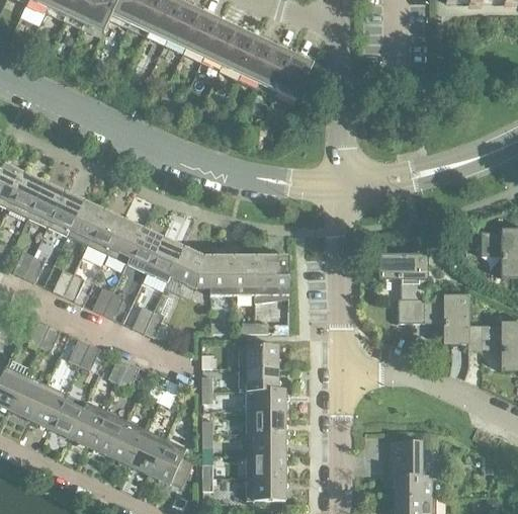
[(66,15),(72,0),(50,0),(47,7),(66,15)]
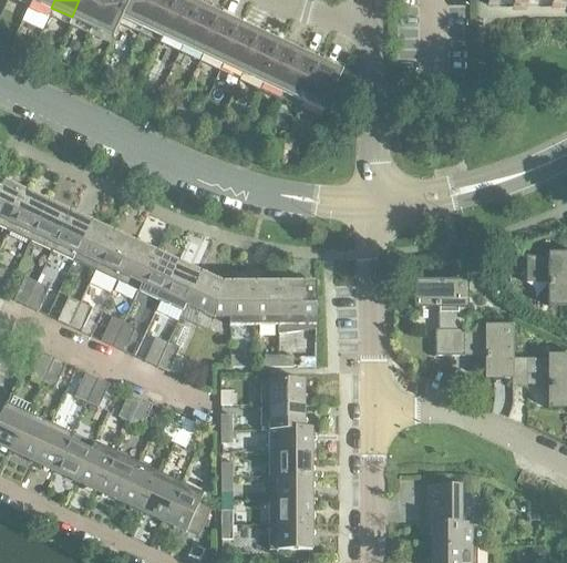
[(92,27),(103,0),(79,0),(72,17),(92,27)]
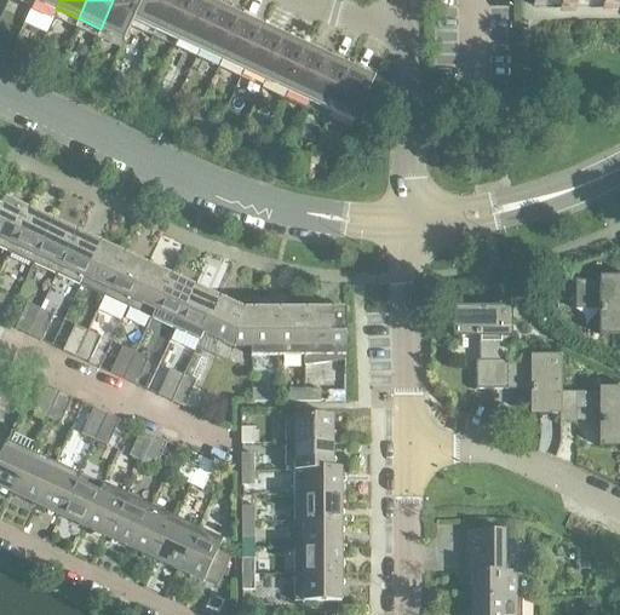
[(113,0),(101,29),(124,40),(133,17),(139,0),(113,0)]
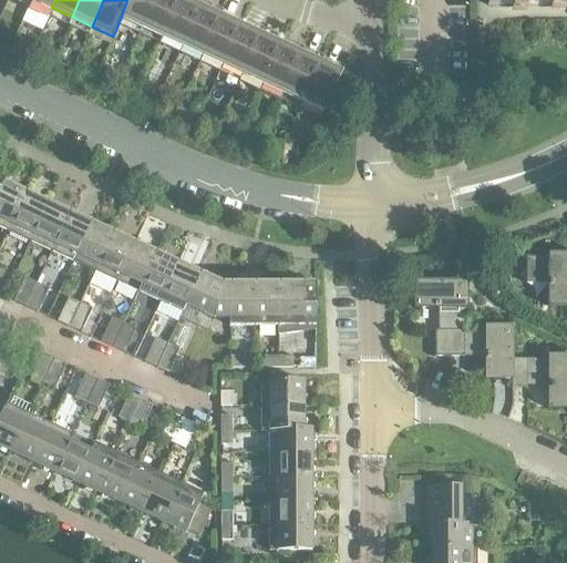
[(142,24),(152,0),(127,0),(122,16),(142,24)]
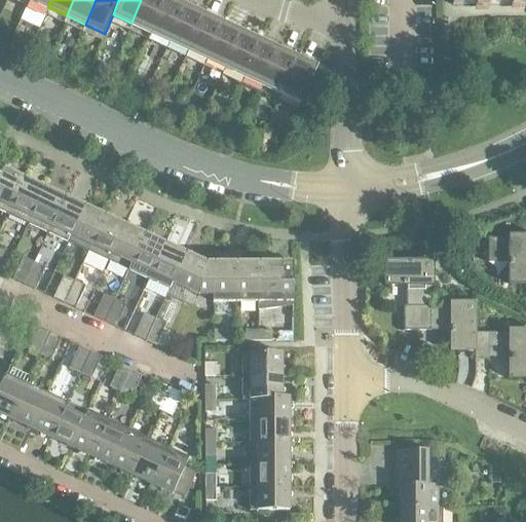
[(150,32),(163,0),(141,0),(132,23),(150,32)]
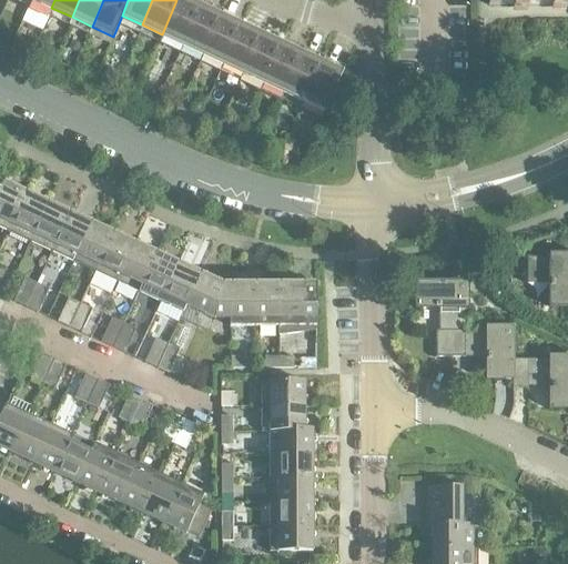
[(182,43),(201,2),(195,0),(176,0),(162,34),(182,43)]
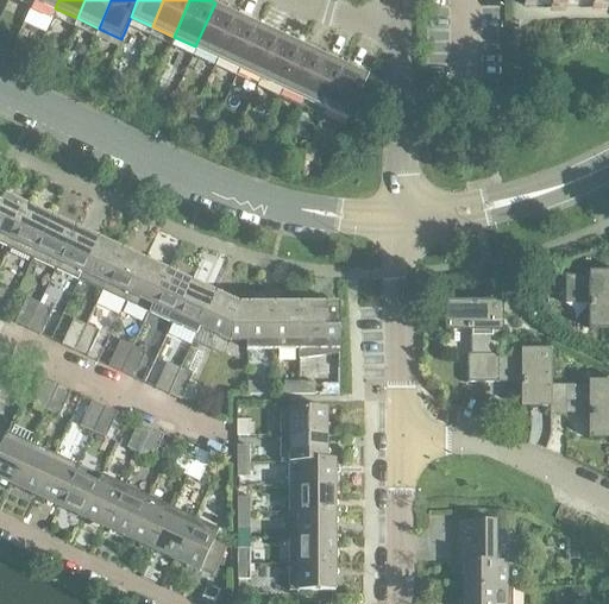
[(218,57),(238,13),(215,2),(195,46),(218,57)]
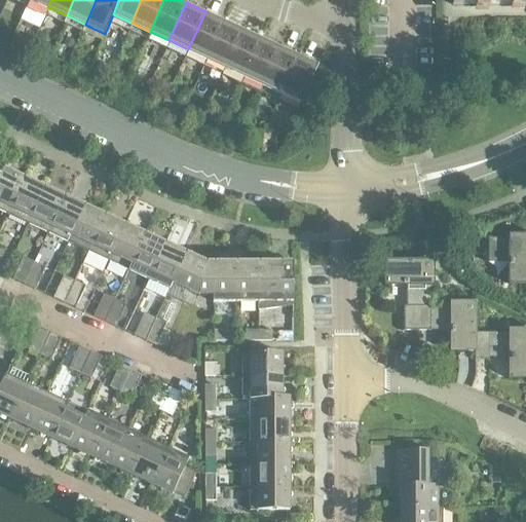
[(207,58),(224,20),(205,11),(188,49),(207,58)]
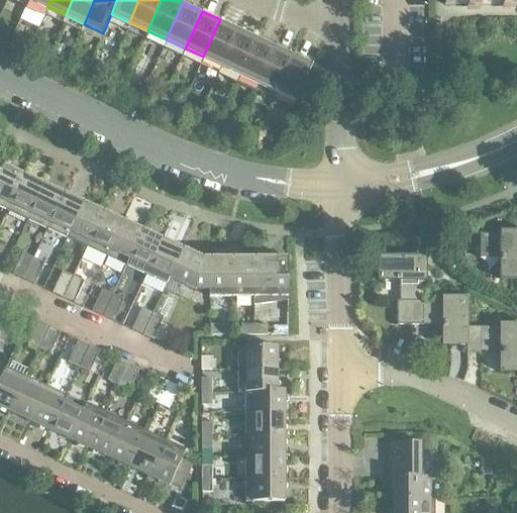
[(221,66),(238,28),(220,19),(203,57),(221,66)]
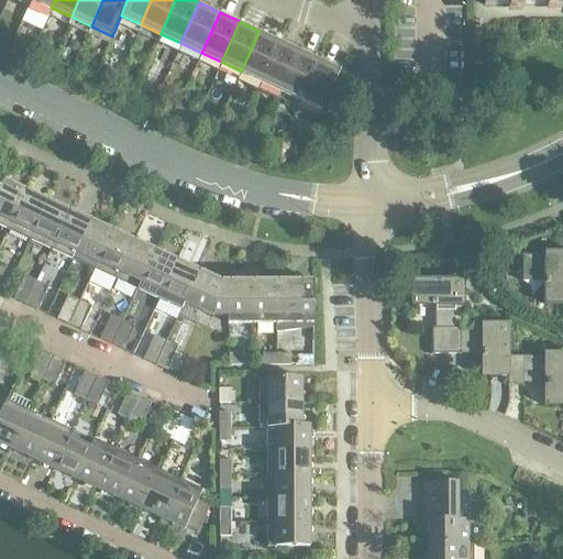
[(262,80),(280,40),(260,31),(241,72),(262,80)]
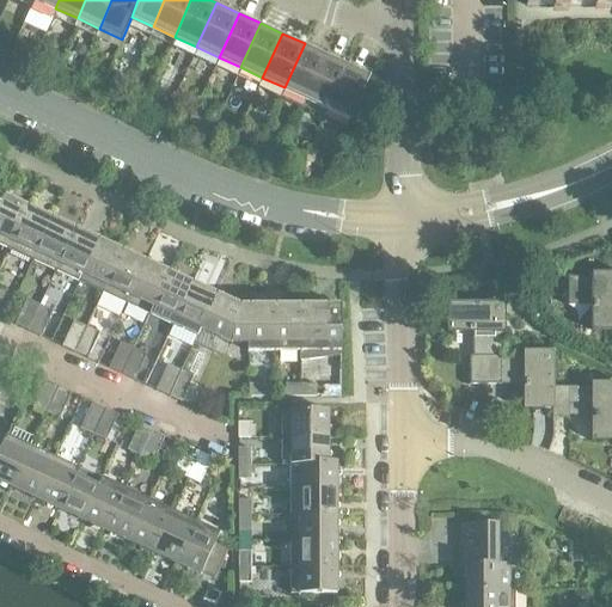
[(306,98),(326,54),(305,43),(285,87),(306,98)]
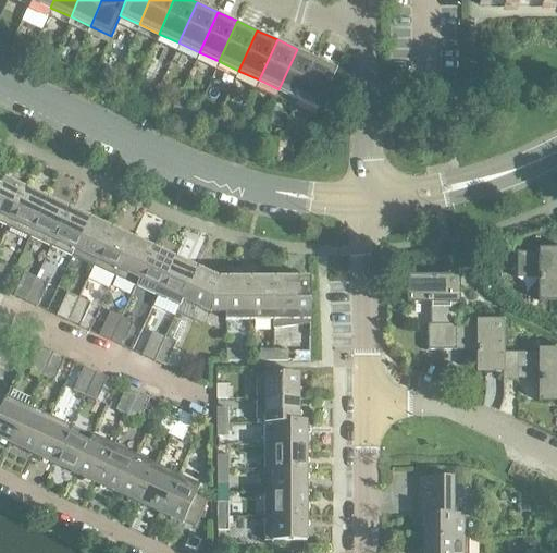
[(298,98),(317,58),(297,49),(279,89),(298,98)]
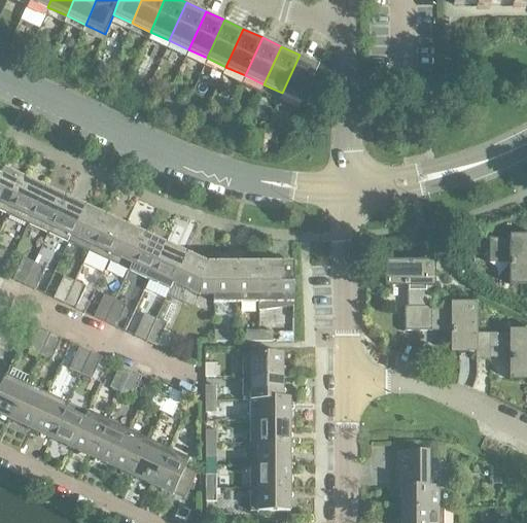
[(319,64),(300,55),(282,93),(302,102),(319,64)]
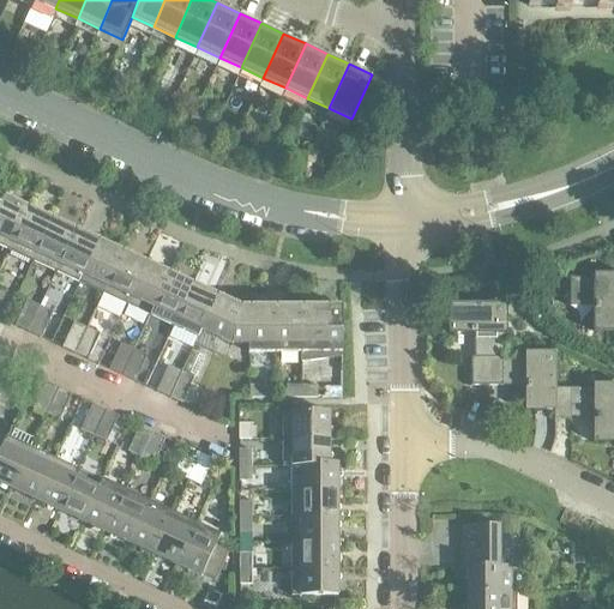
[(0,242),(10,247),(29,205),(4,193),(0,200),(1,202),(0,204),(0,242)]
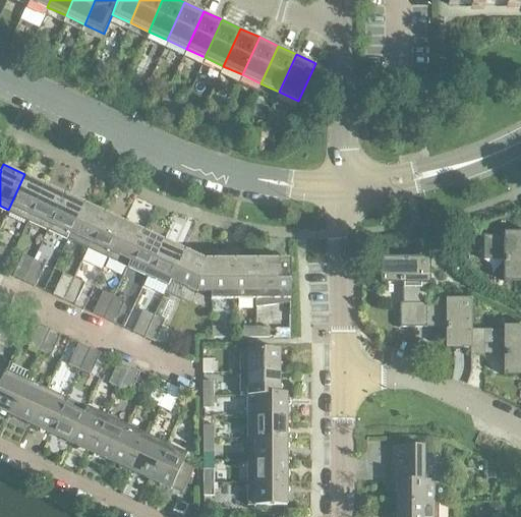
[(27,219),(44,183),(24,174),(8,210),(27,219)]
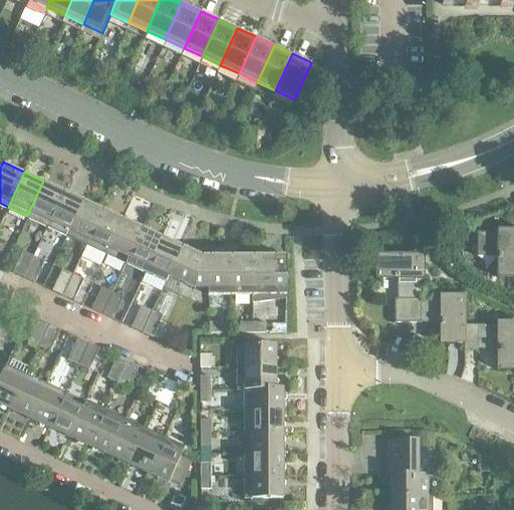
[(47,225),(63,190),(43,181),(27,216),(47,225)]
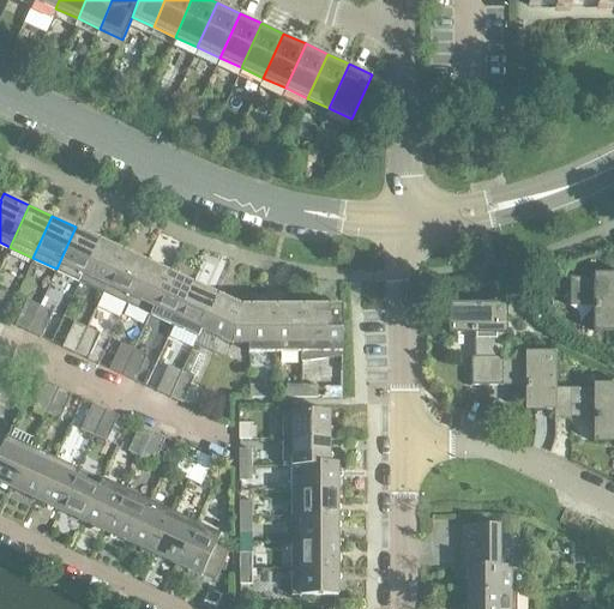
[(79,279),(100,237),(76,227),(56,269),(79,279)]
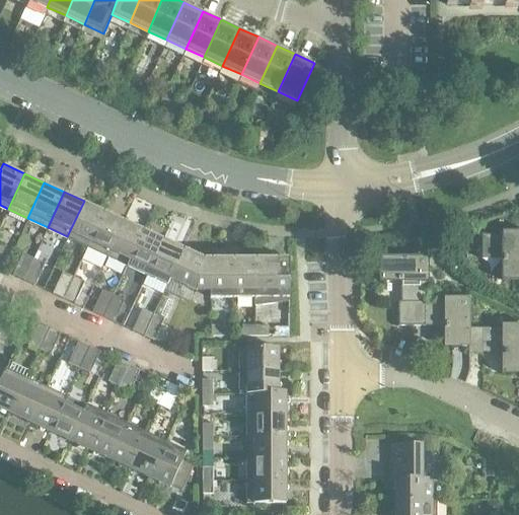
[(87,245),(103,210),(84,201),(67,236),(87,245)]
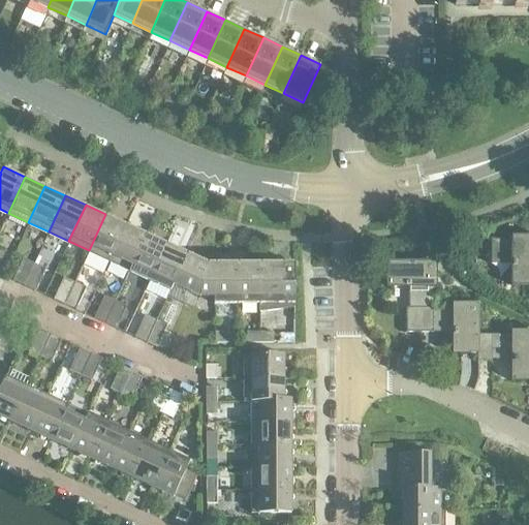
[(110,259),(126,223),(105,214),(89,250),(110,259)]
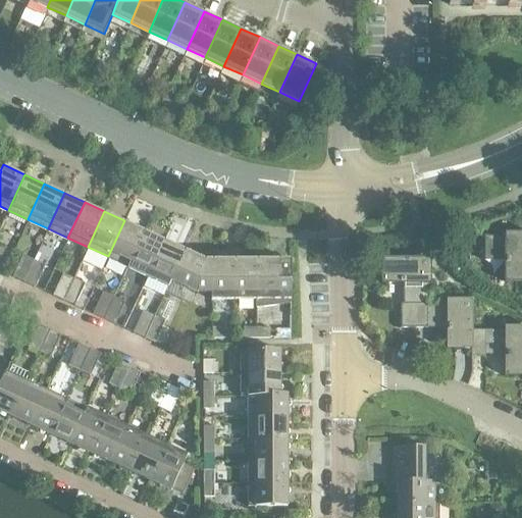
[(127,265),(145,229),(124,220),(108,256),(127,265)]
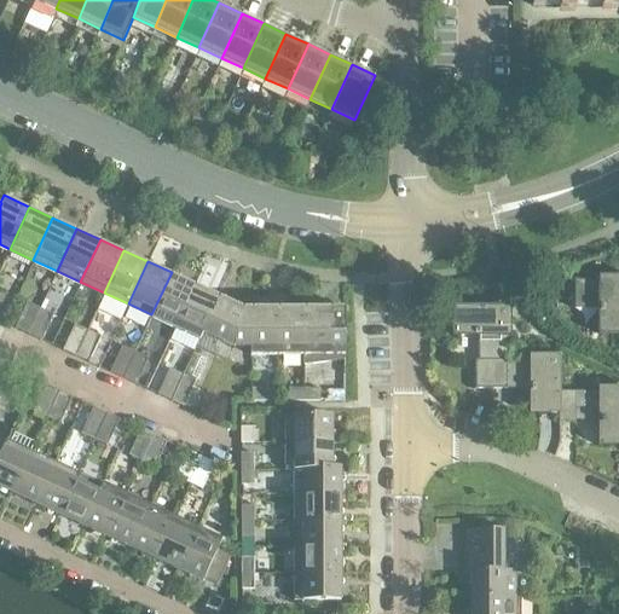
[(175,326),(195,283),(172,272),(151,314),(175,326)]
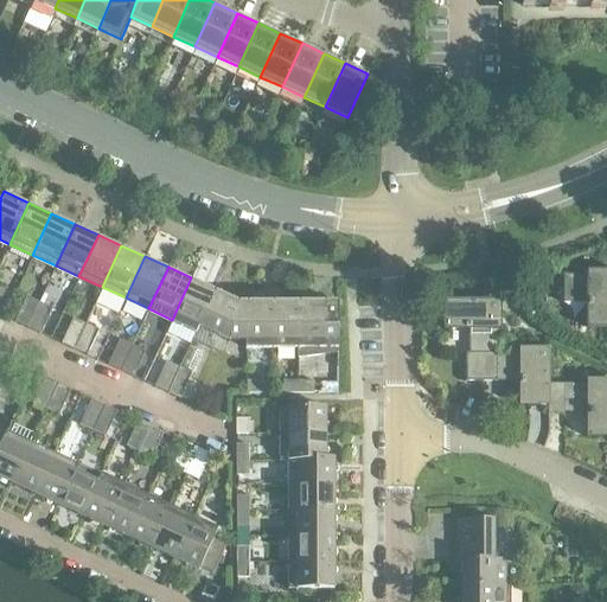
[(606,270),(587,270),(563,270),(563,298),(563,299),(587,299),(588,299),(588,302),(589,302),(589,322),(587,322),(587,324),(606,324),(606,270)]
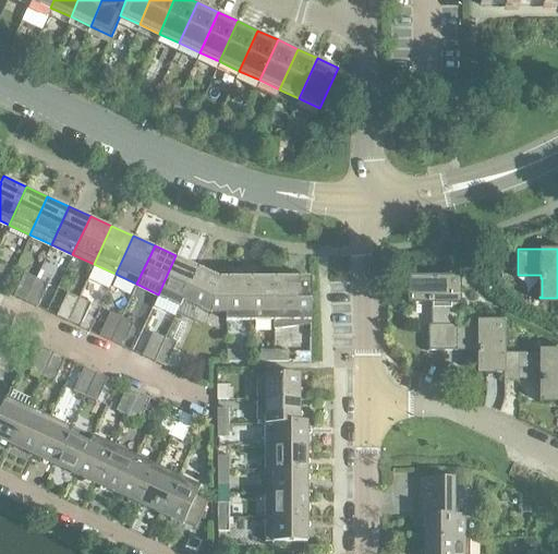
[(183,297),(197,266),(176,255),(158,294),(180,304),(183,297)]
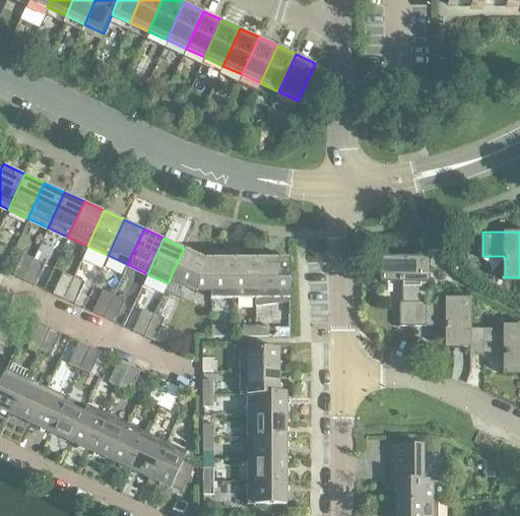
[(379,246),(367,246),(367,258),(379,258),(379,246)]
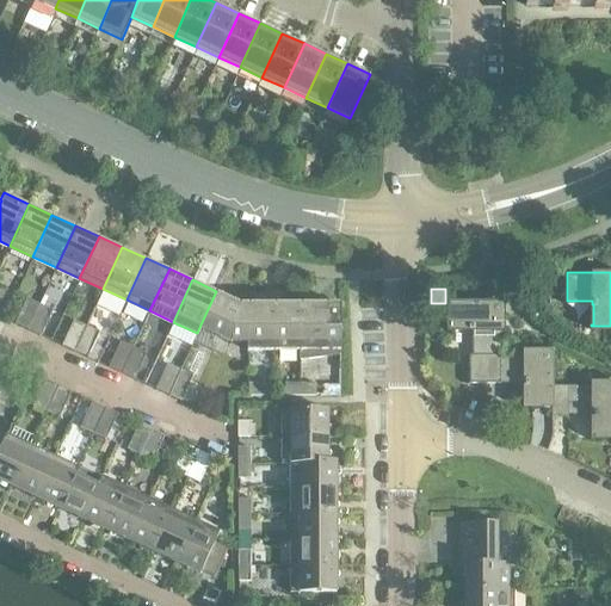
[(250,339),(250,302),(240,302),(216,291),(201,325),(232,339),(247,339),(250,339)]
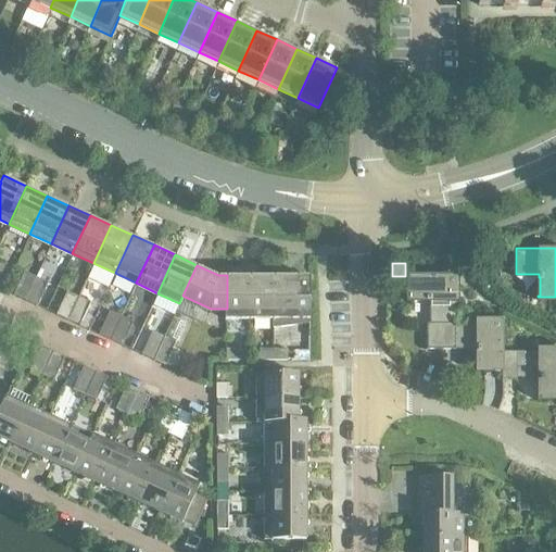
[(26,298),(37,275),(25,270),(14,292),(26,298)]
